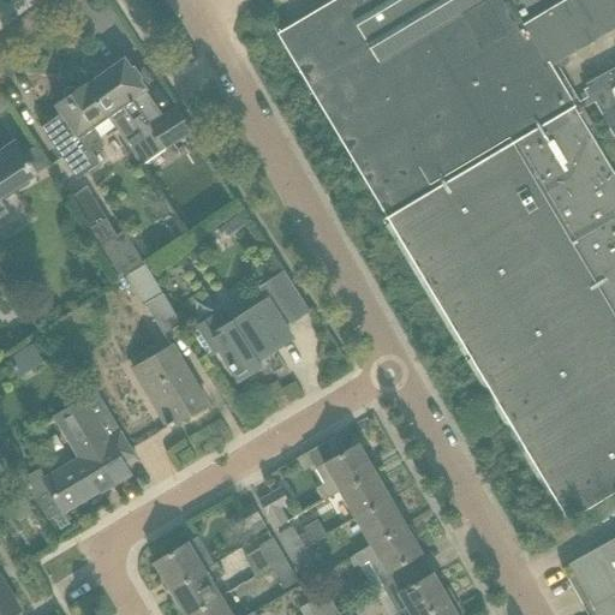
[(614,0),(303,0),(292,6),(536,523),(614,485),(614,183),(554,54),(614,25),(614,0)]
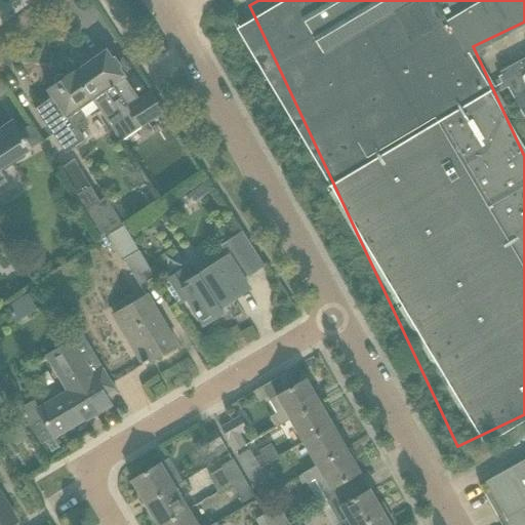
[(115,89),(126,81),(123,77),(106,51),(74,73),(92,99),(108,121),(120,112),(114,103),(121,97),(115,89)]
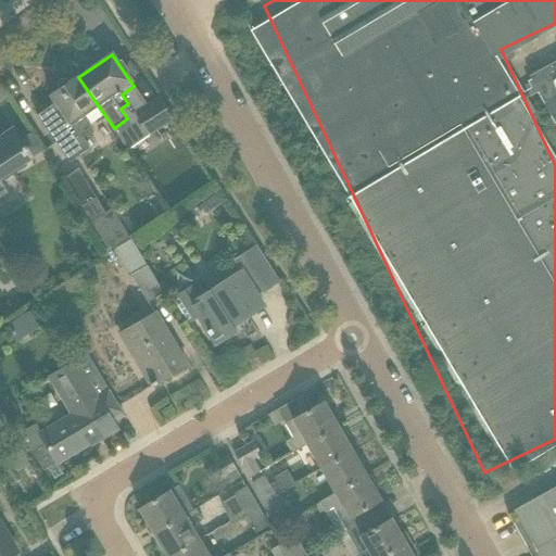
[(555,62),(529,76),(545,106),(555,126),(555,62)]
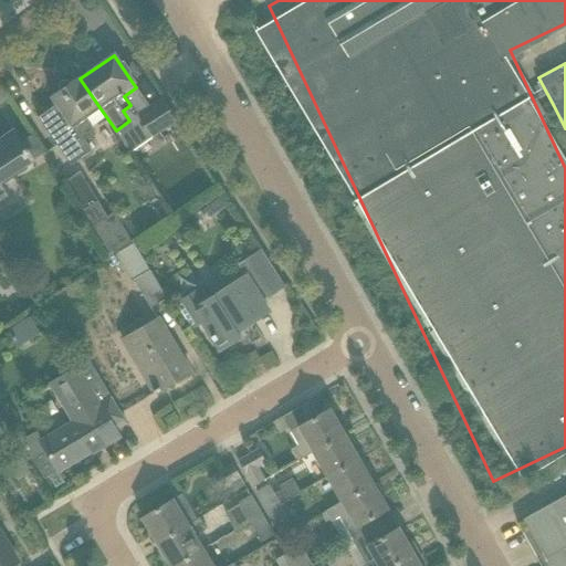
[(100,107),(80,79),(80,80),(77,77),(70,83),(65,81),(62,80),(58,82),(58,86),(59,91),(51,96),(56,104),(48,109),(45,108),(42,107),(39,109),(39,113),(40,115),(37,117),(71,165),(81,158),(85,160),(87,154),(92,150),(84,139),(92,134),(93,128),(85,117),(100,107)]
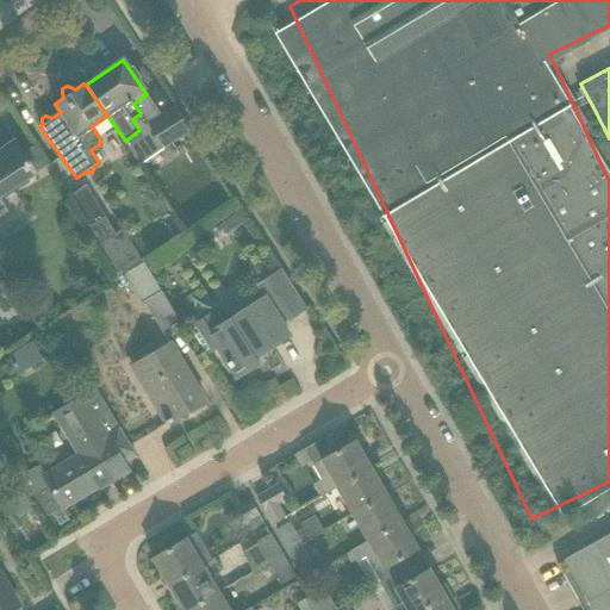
[(148,124),(163,148),(191,130),(175,106),(148,124)]
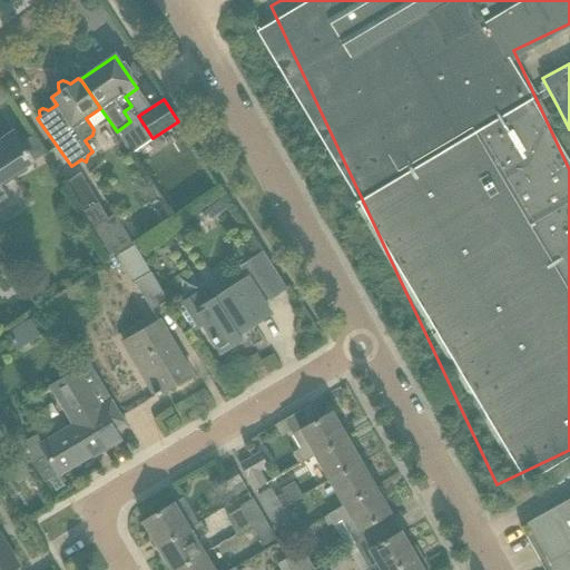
[(0,199),(6,197),(0,188),(0,182),(45,154),(33,135),(21,143),(13,131),(0,139),(0,199)]
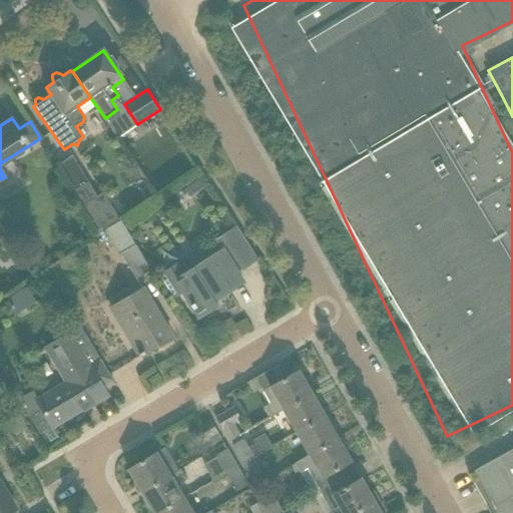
[(72,192),(98,234),(119,219),(103,192),(97,196),(73,156),(59,164),(75,190),(72,192)]
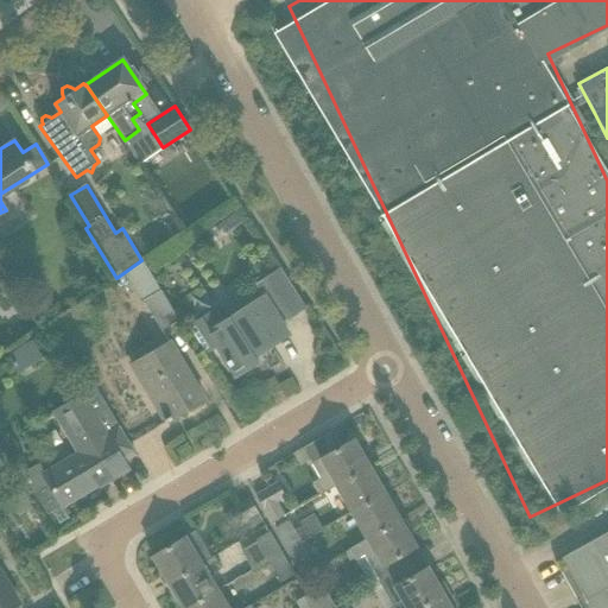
[(143,301),(160,331),(178,321),(160,291),(143,301)]
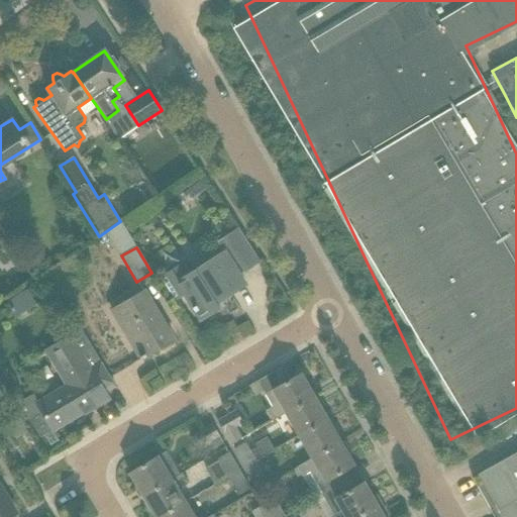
[(216,302),(245,284),(224,251),(190,273),(183,263),(159,278),(175,302),(185,295),(201,320),(219,307),(216,302)]
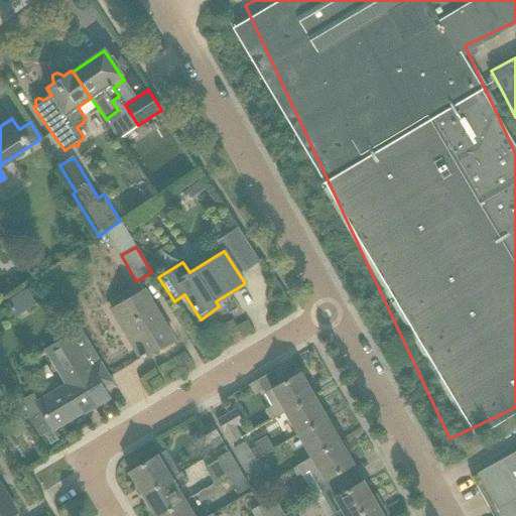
[(113,309),(141,358),(173,340),(145,291),(113,309)]
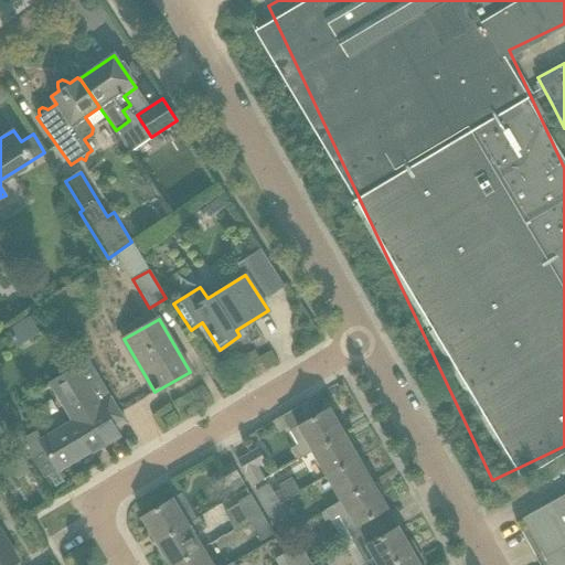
[(21,441),(32,459),(43,478),(99,444),(100,446),(118,435),(113,425),(124,418),(89,361),(51,384),(75,423),(43,443),(36,432),(21,441)]
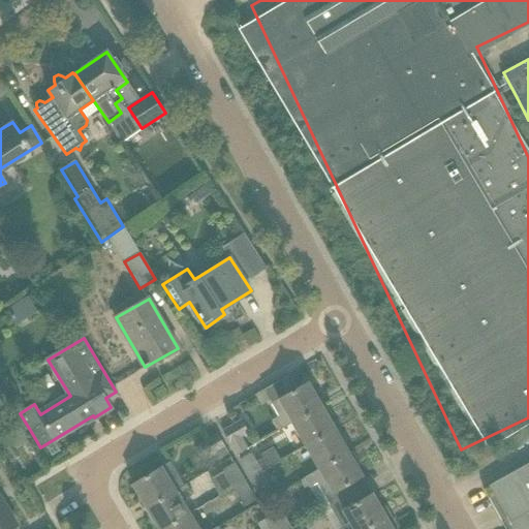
[(277,431),(291,423),(321,405),(309,381),(278,399),(285,412),(271,421),(277,431)]
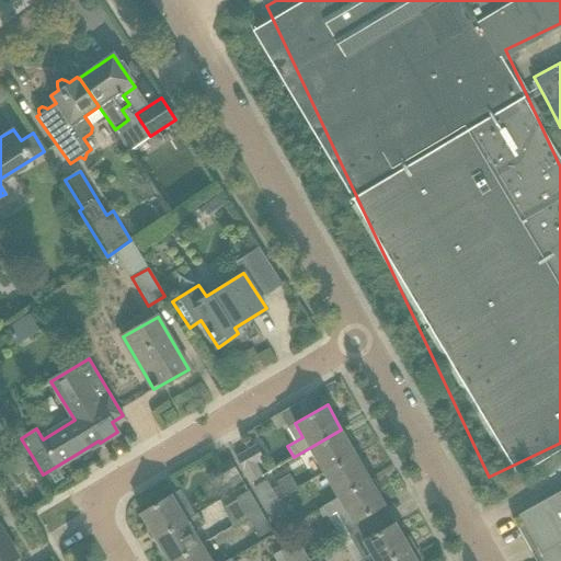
[(309,448),(323,473),(356,455),(341,430),(309,448)]
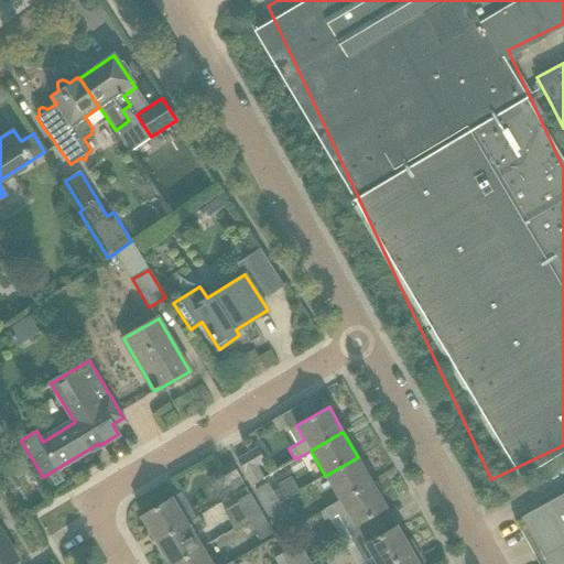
[(257,465),(264,459),(258,447),(237,459),(252,485),(264,478),(257,465)]
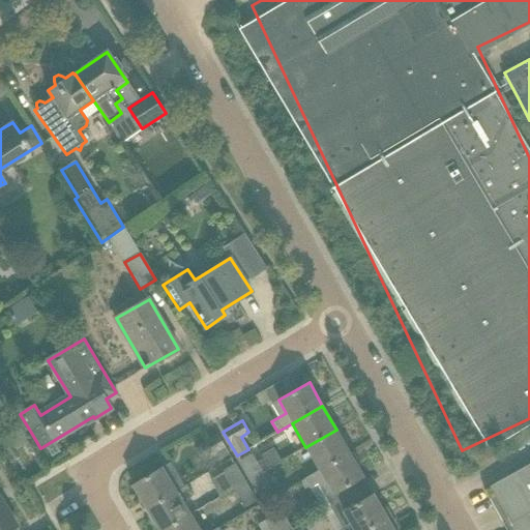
[(305,447),(319,470),(349,452),(336,430),(305,447)]
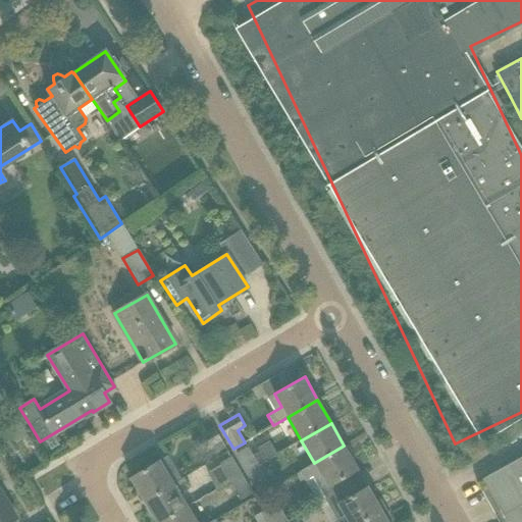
[(196,438),(203,451),(221,439),(214,428),(196,438)]
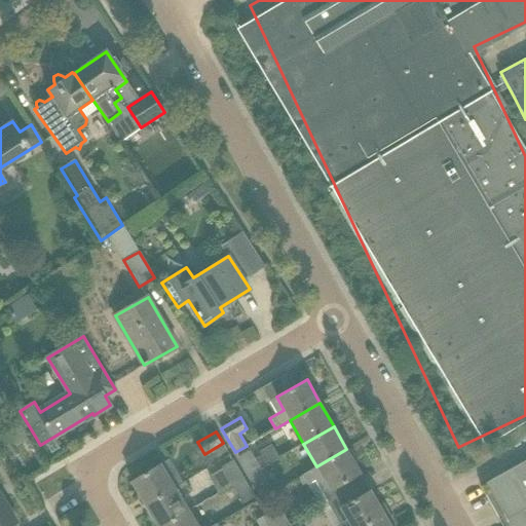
[(249,476),(261,468),(279,457),(271,444),(260,451),(262,454),(256,458),(251,450),(238,457),(249,476)]
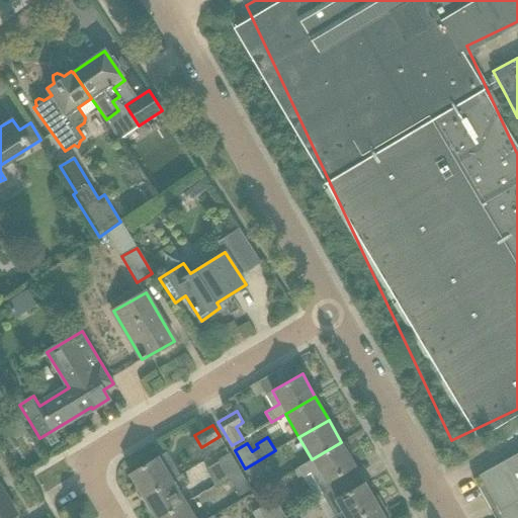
[(311,472),(324,495),(347,482),(342,472),(355,465),(341,442),(312,459),(298,467),(304,477),(311,472)]
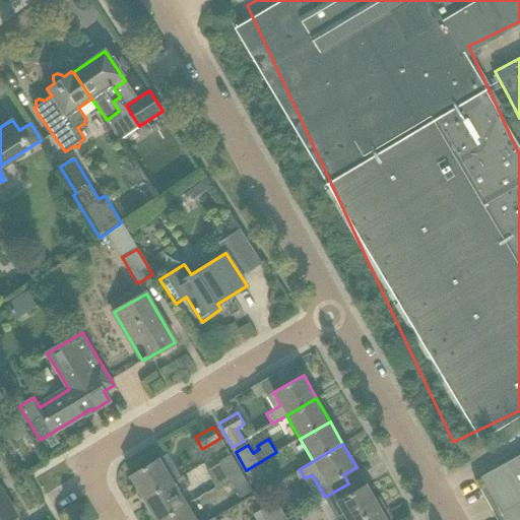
[(519,519),(519,454),(480,477),(505,519),(519,519)]
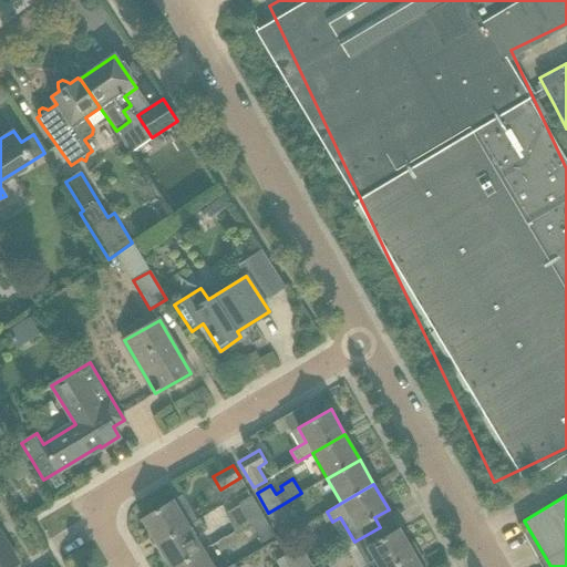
[(239,503),(250,523),(263,515),(251,496),(239,503)]
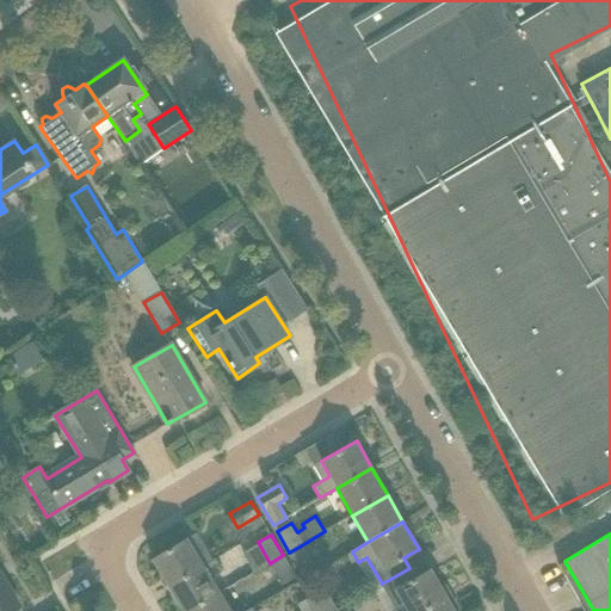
[(152,560),(168,586),(203,566),(187,538),(152,560)]
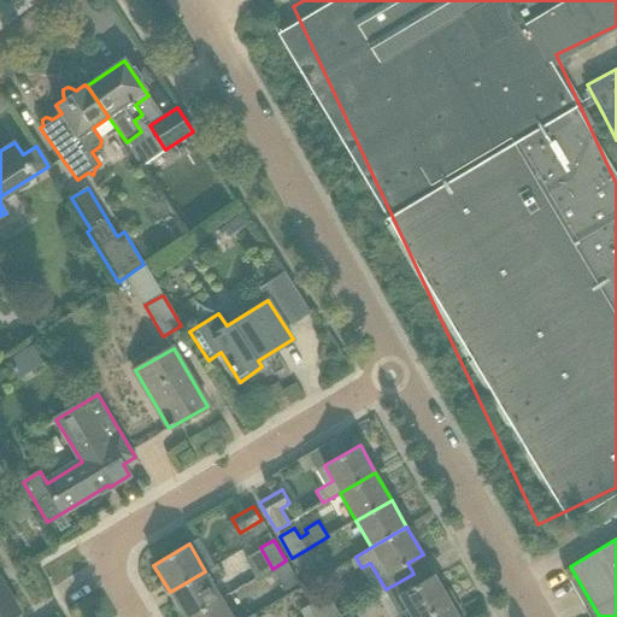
[(306,550),(292,558),(304,579),(319,570),(306,550)]
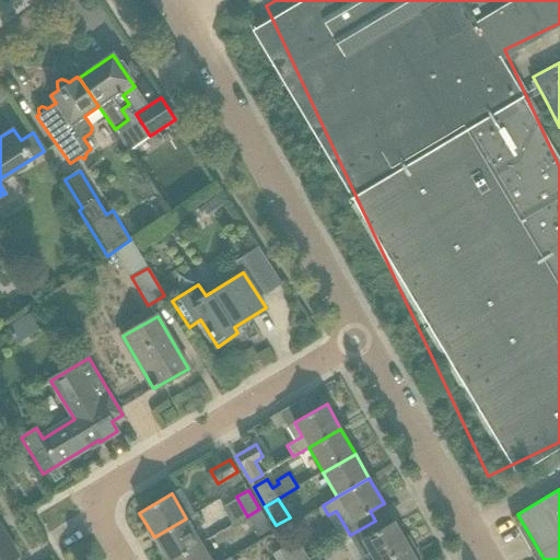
[(259,509),(247,516),(259,536),(271,529),(259,509)]
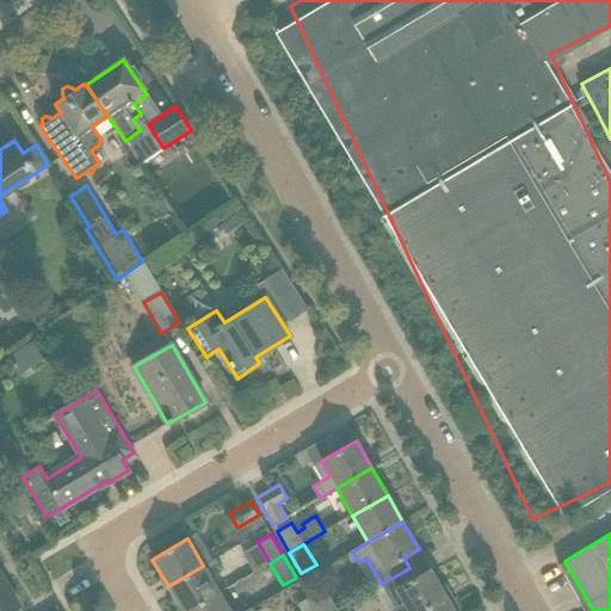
[(168,586),(183,610),(187,610),(220,592),(211,579),(223,571),(215,557),(203,566),(168,586)]
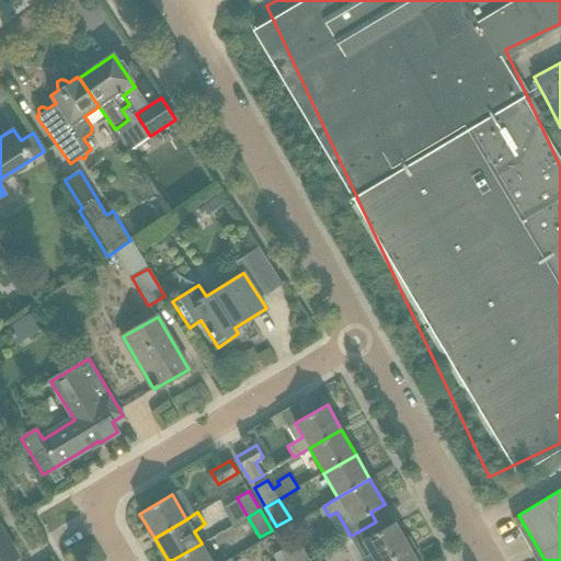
[(361,560),(387,560),(410,548),(396,523),(381,530),(376,522),(351,536),(364,560),(361,560)]
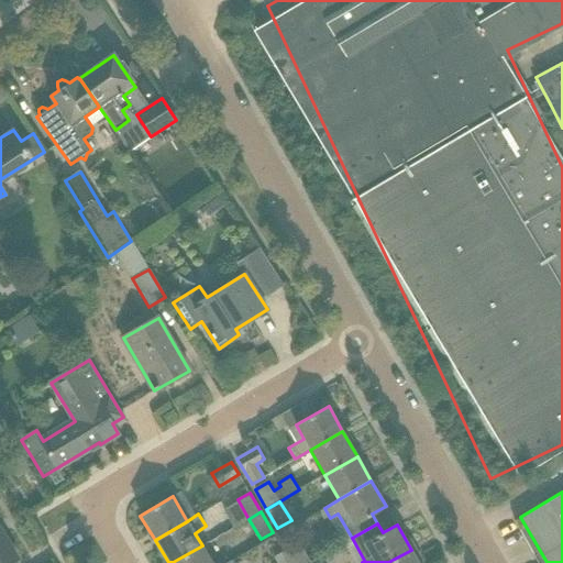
[(0,562),(10,562),(18,559),(0,529),(0,562)]
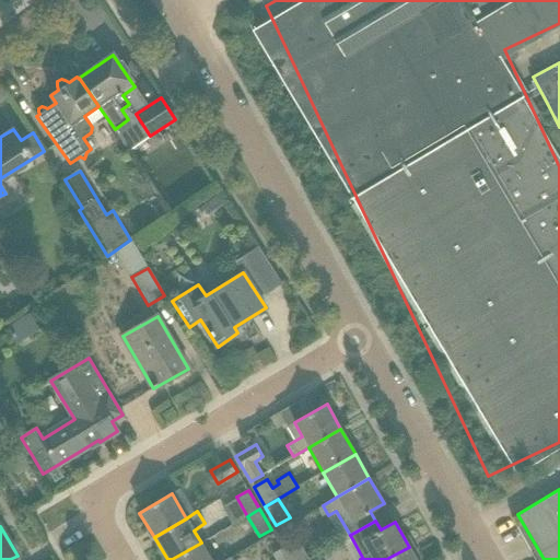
[(298,539),(286,547),(293,559),(306,559),(310,559),(298,539)]
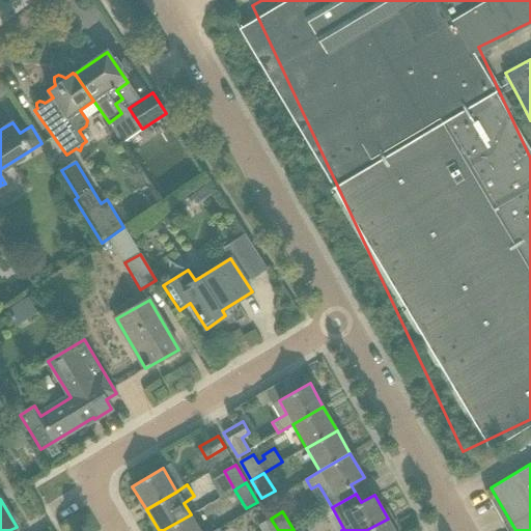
[(163,530),(200,530),(191,514),(163,530)]
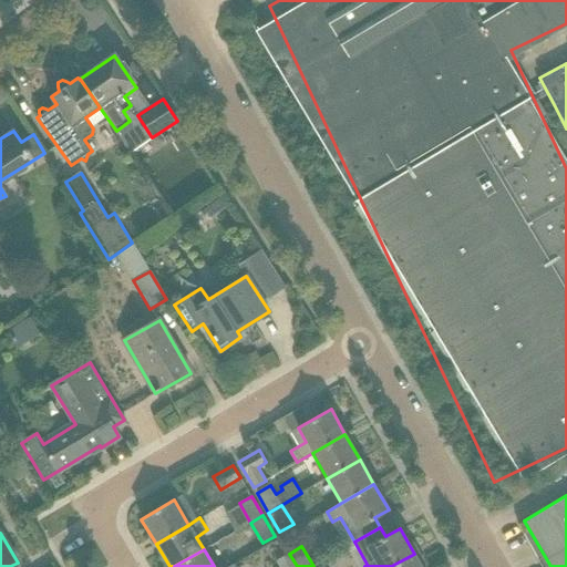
[(297,566),(289,554),(278,559),(281,566),(297,566)]
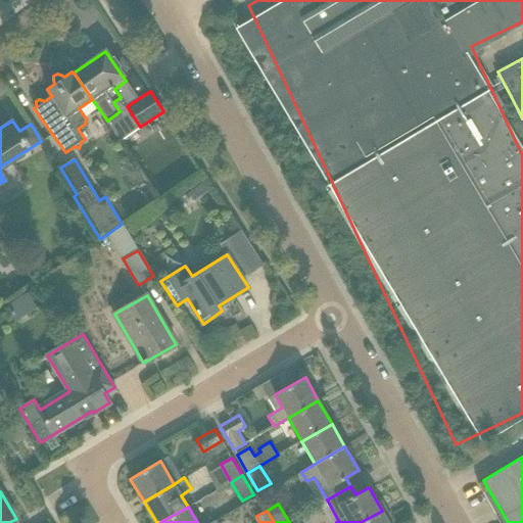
[(388,522),(382,511),(361,522),(388,522)]
